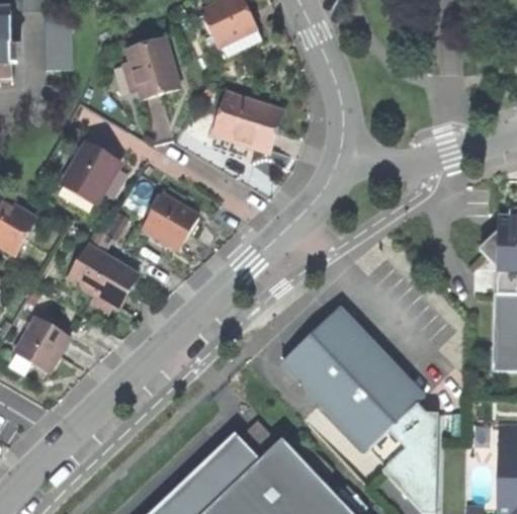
[(15,0),(16,9),(45,9),(45,0),(15,0)]
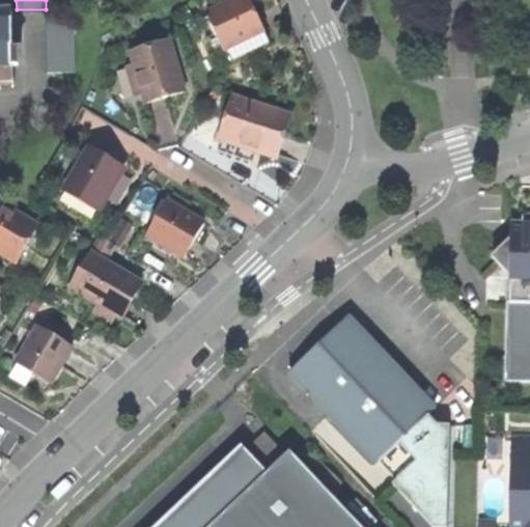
[(228,0),(206,10),(217,33),(208,37),(214,50),(223,46),(229,58),(269,39),(256,11),(250,0),(228,0)]
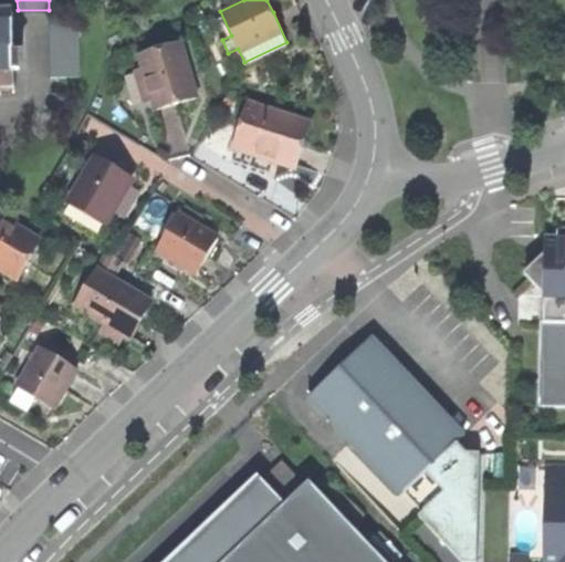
[(0,83),(13,83),(13,10),(0,10),(0,83)]
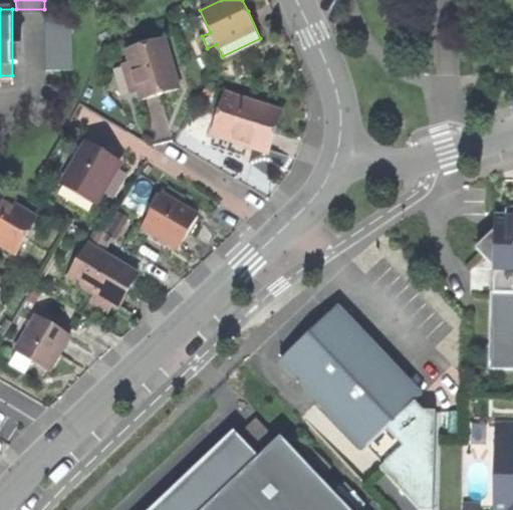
[(71,13),(45,14),(45,67),(72,67),(71,13)]
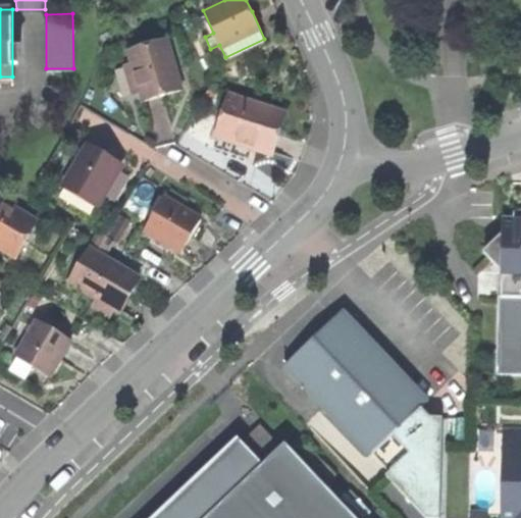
[(128,48),(131,54),(168,43),(166,38),(128,48)]
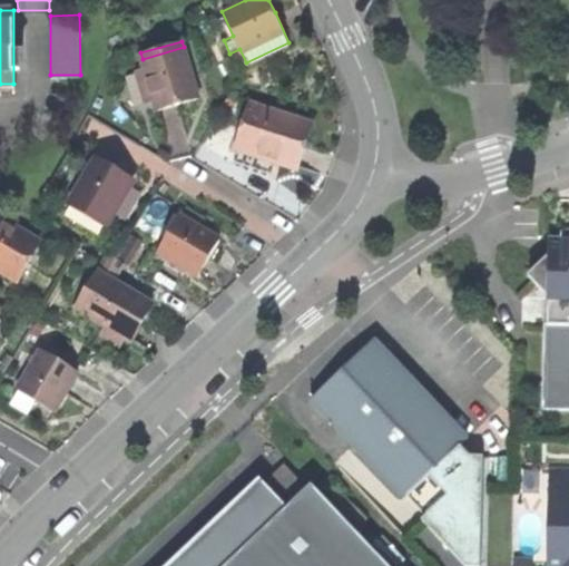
[(184,47),(143,59),(144,67),(154,100),(156,108),(175,103),(198,96),(184,47)]
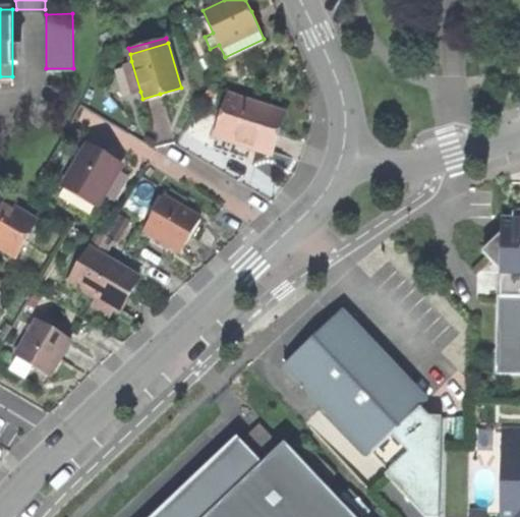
[(132,94),(140,92),(131,61),(124,63),(132,94)]
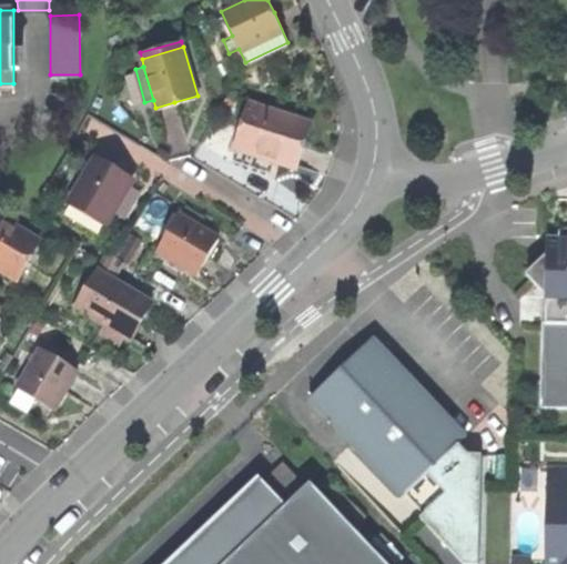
[(235,145),(295,165),(304,139),(310,121),(250,101),(235,145)]
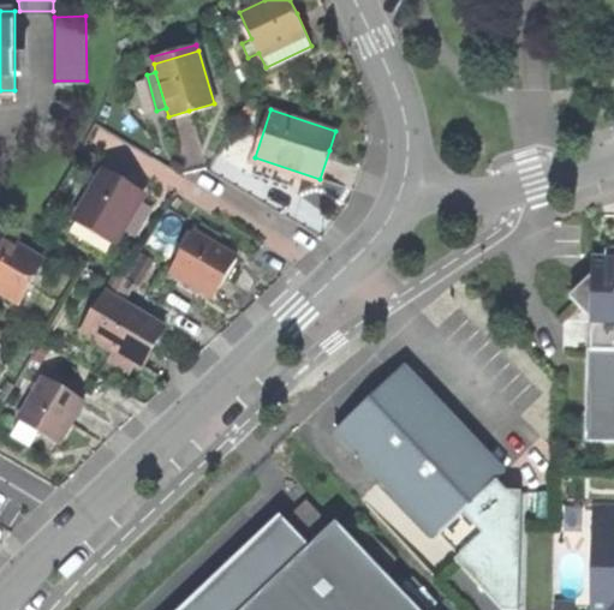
[(143,193),(102,169),(75,215),(115,239),(125,222),(133,209),(139,198),(143,193)]
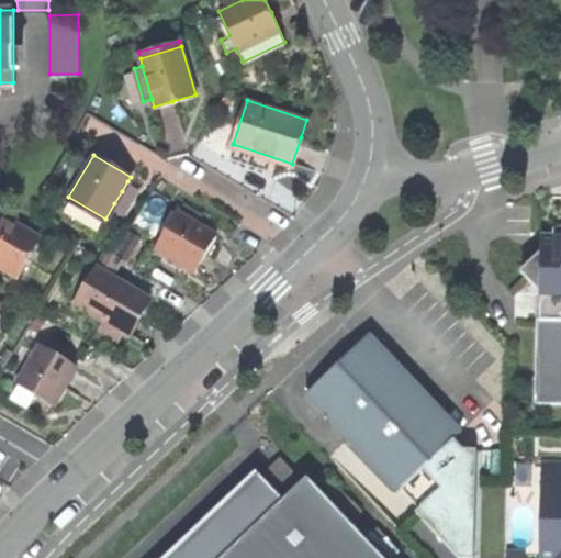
[(136,187),(127,181),(122,191),(114,203),(124,209),(136,187)]
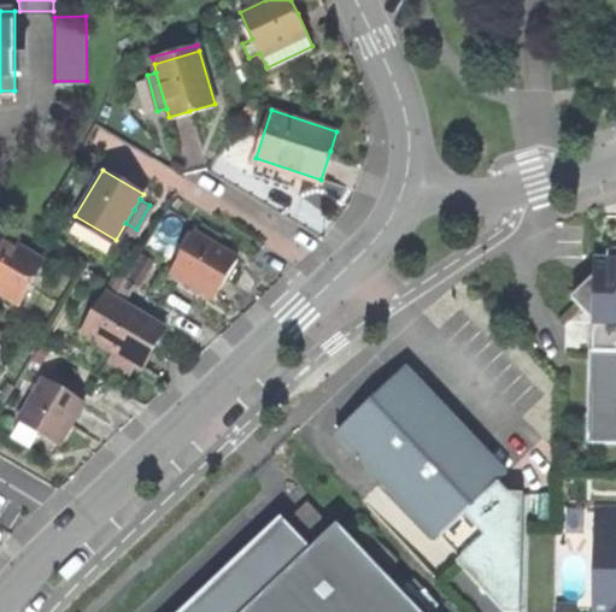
[(238,256),(194,230),(170,270),(215,295),(227,276),(238,256)]
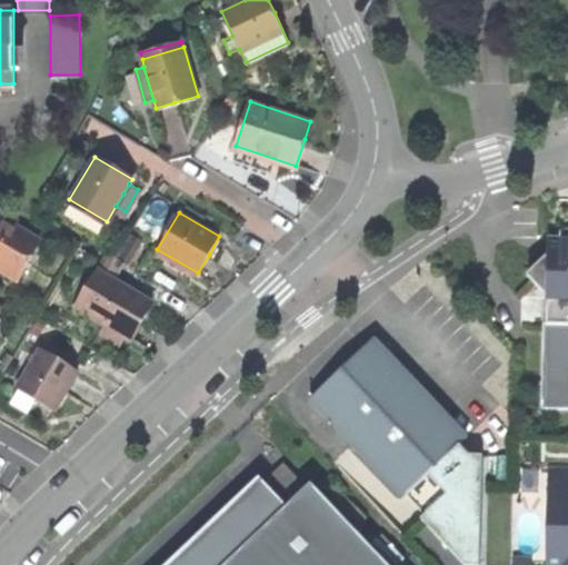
[(0,267),(17,277),(39,238),(0,216),(0,267)]
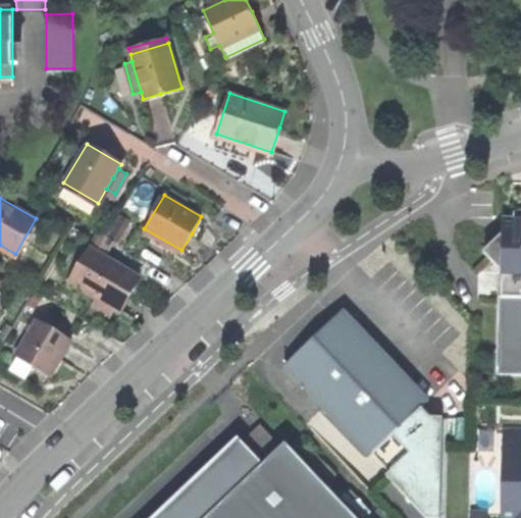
[(501,273),(520,273),(520,211),(518,212),(518,218),(501,217),(501,232),(501,267),(501,273)]
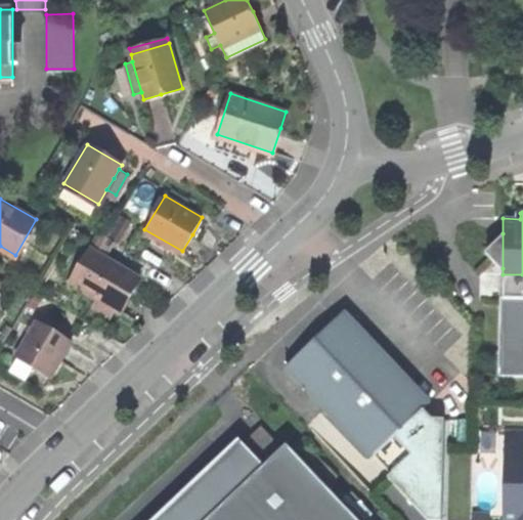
[(70,280),(74,284),(95,249),(102,254),(114,239),(99,230),(90,245),(70,280)]
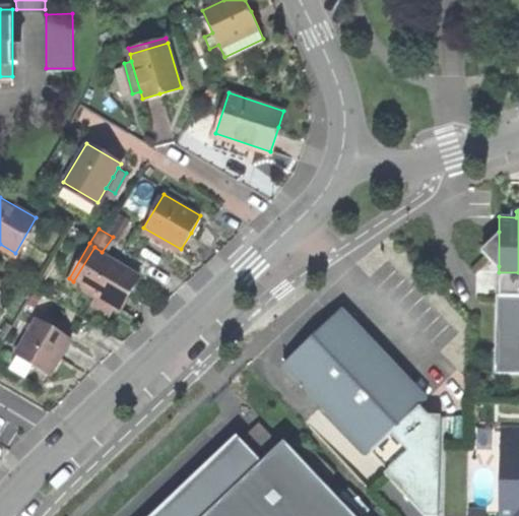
[(479,249),(499,266),(499,232),(479,249)]
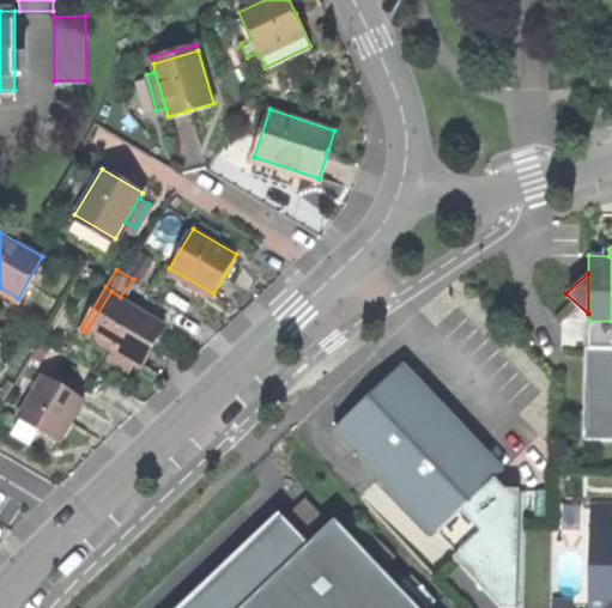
[(120,297),(111,291),(86,332),(113,347),(134,360),(139,364),(151,345),(164,323),(120,297)]
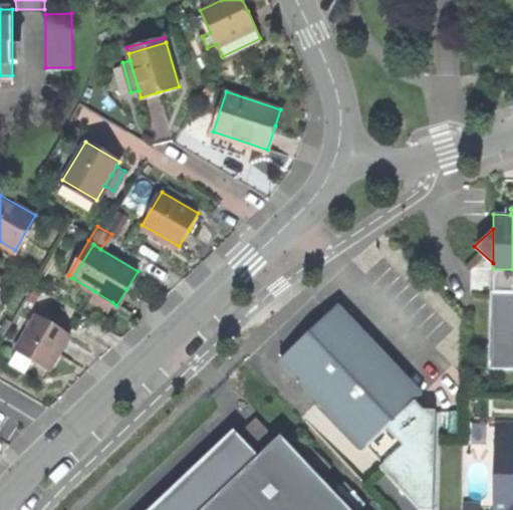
[(512,289),(512,269),(493,269),(492,289),(512,289)]
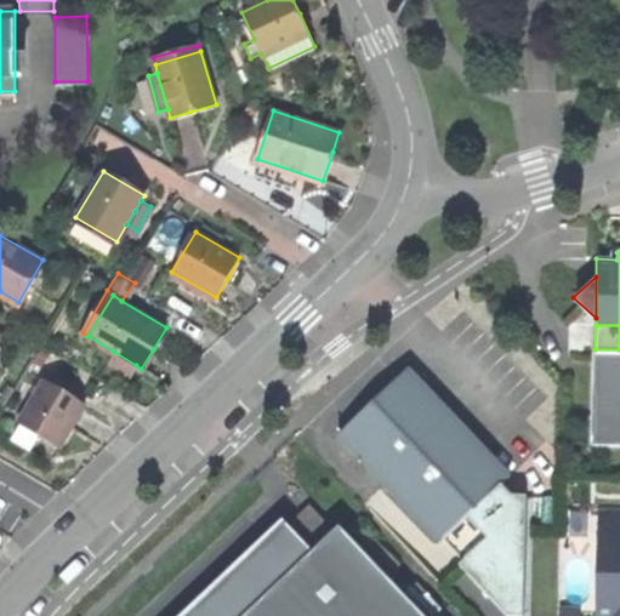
[(592,440),(619,440),(619,349),(595,349),(592,440)]
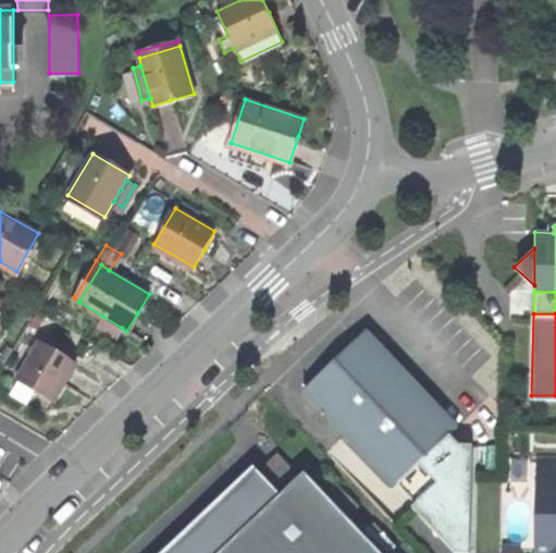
[(118,335),(122,328),(102,316),(98,323),(118,335)]
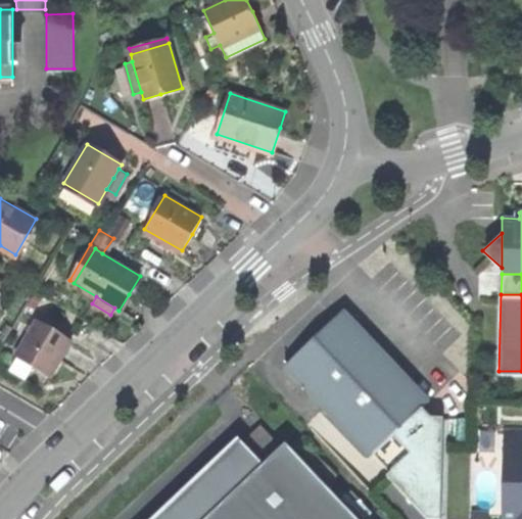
[(368,455),(371,453),(391,432),(419,406),(428,397),(341,308),(282,364),(368,455)]
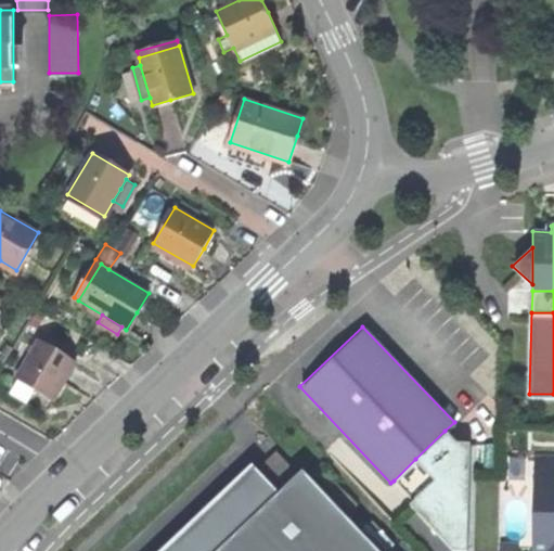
[(76,359),(40,337),(16,376),(52,398),(64,379),(76,359)]
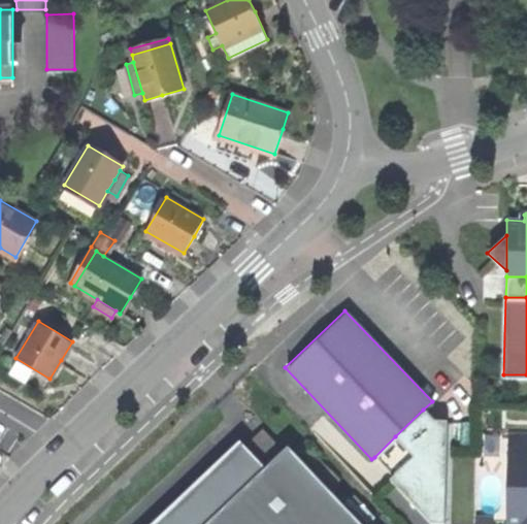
[(423,410),(395,436),(413,455),(391,475),(388,479),(430,523),(441,523),(445,421),(433,420),(423,410)]
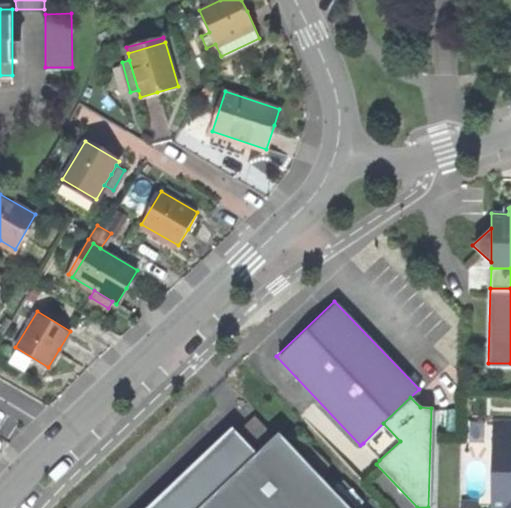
[(510,507),(510,416),(493,416),(491,499),(490,507),(510,507)]
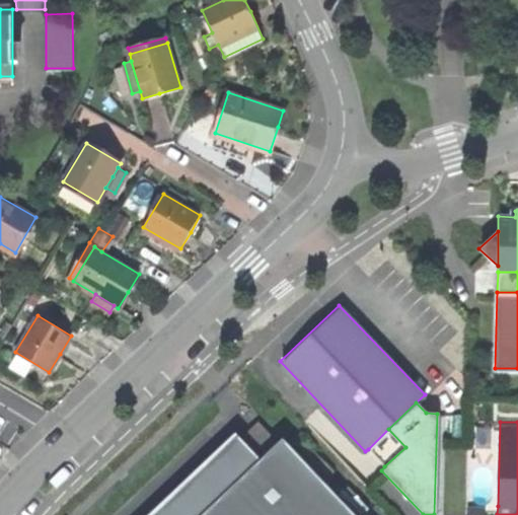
[(490,427),(475,427),(475,445),(490,445),(490,427)]
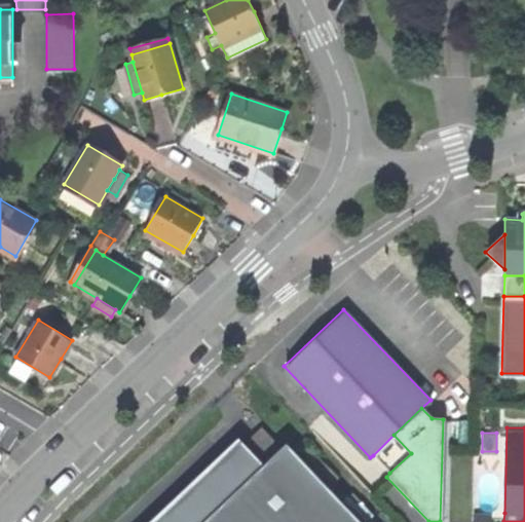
[(411,453),(394,435),(373,455),(389,473),(411,453)]
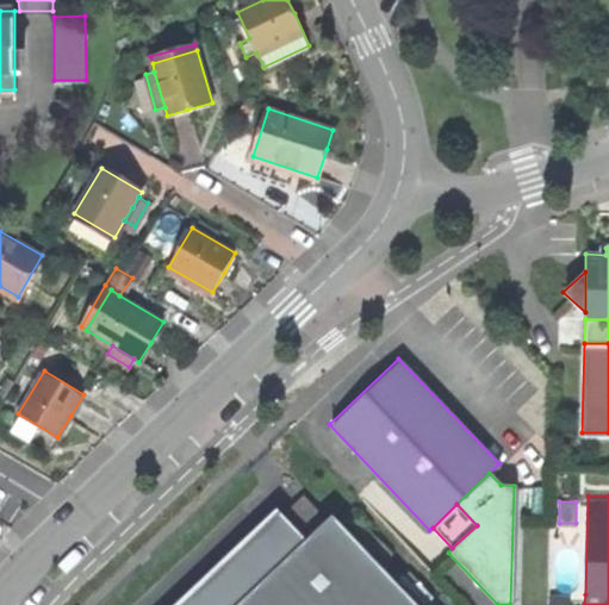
[(236,604),(306,538),(278,509),(174,604),(236,604)]
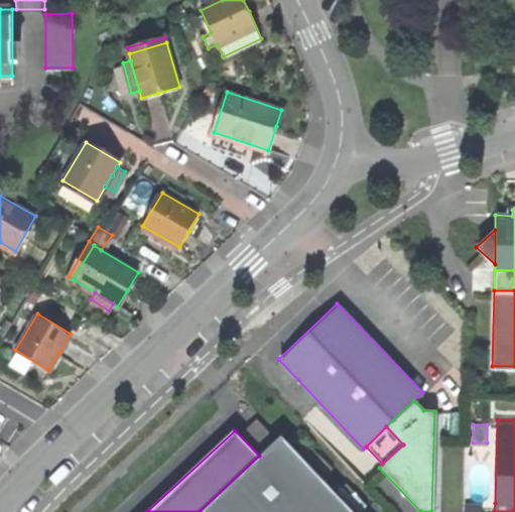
[(280,436),(259,456),(200,511),(352,511),(334,492),(320,478),(299,456),(280,436)]
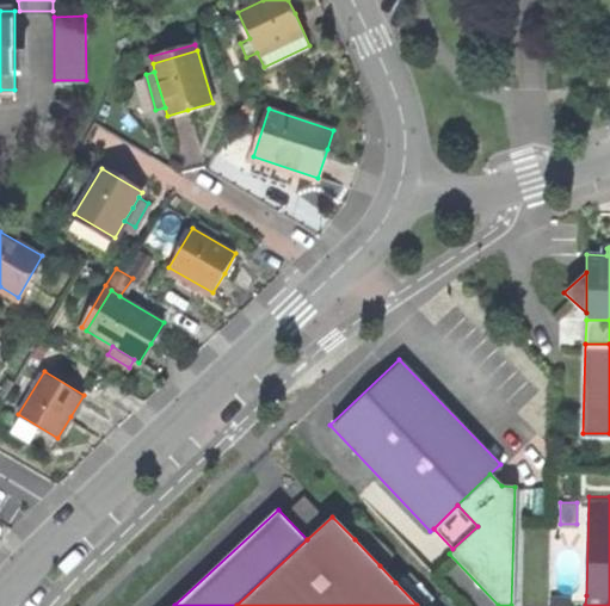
[(355,539),(380,566),(393,552),(368,527),(355,539)]
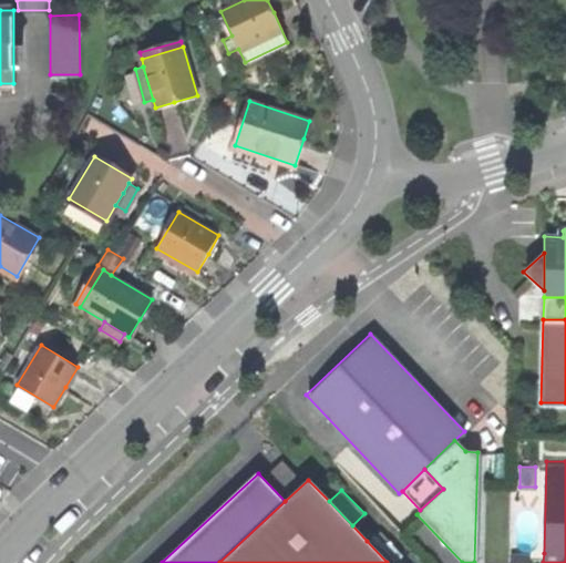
[(367,541),(387,562),(391,562),(402,553),(379,529),(367,541)]
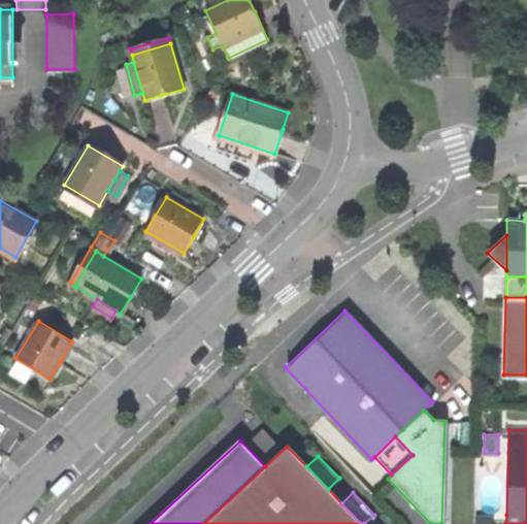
[(472,523),(491,523),(492,515),(473,515),(472,523)]
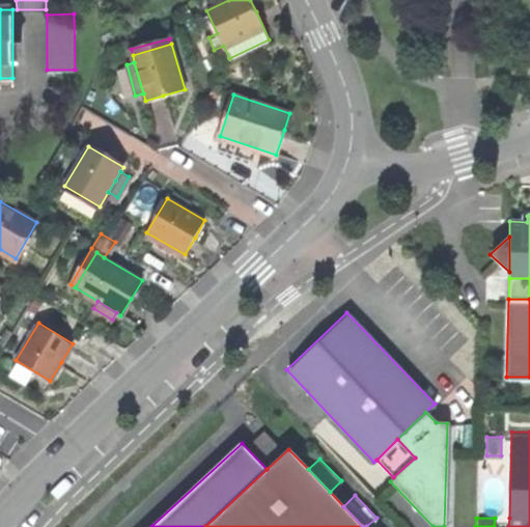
[(508,526),(509,518),(495,518),(494,526),(508,526)]
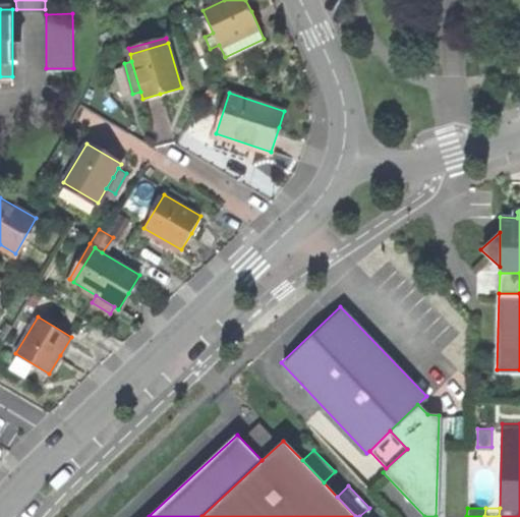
All buildings are outlined.
